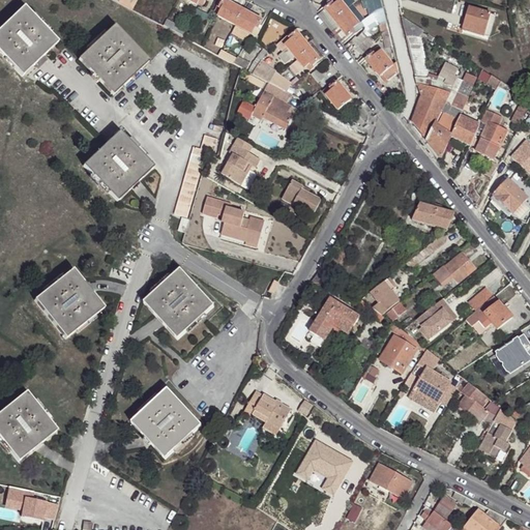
[(120,0),(118,4),(130,10),(137,1),(135,0),(120,0)]
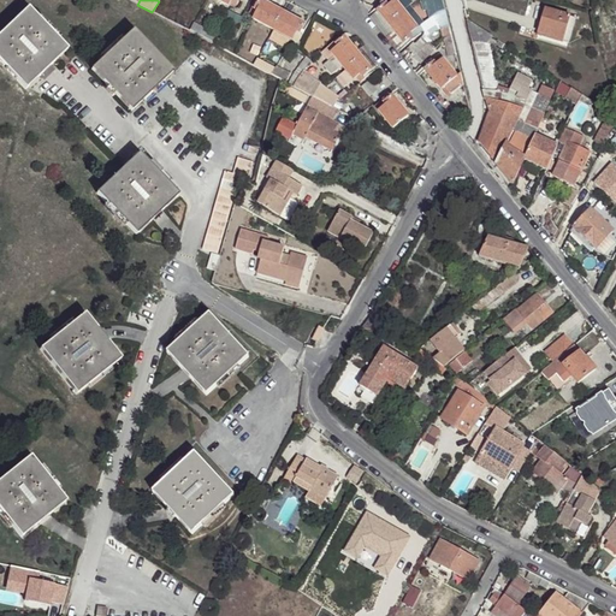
[(256,16),(254,19),(292,41),(295,36),(300,40),(307,27),(259,0),(256,0),(250,13),(256,16)]
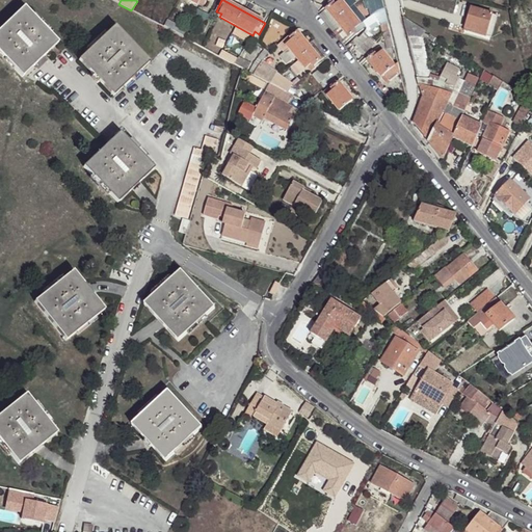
[(349,37),(350,41),(364,29),(361,25),(343,3),(347,0),(334,0),(324,8),(326,10),(349,37)]
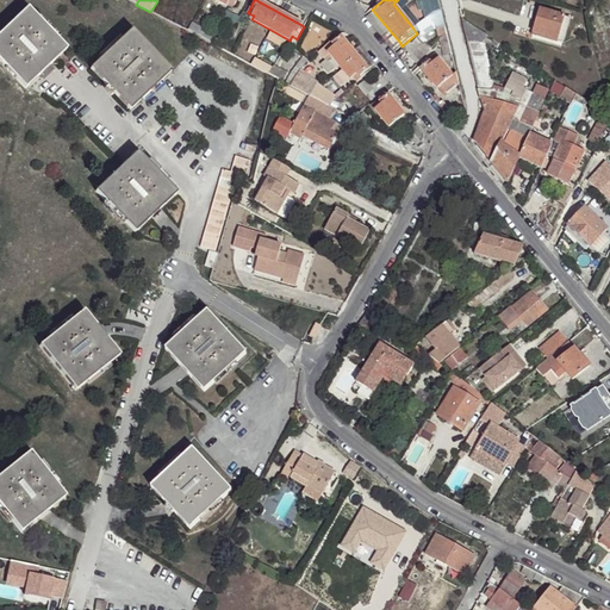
[(398,0),(393,4),(414,29),(419,23),(399,0),(398,0)]
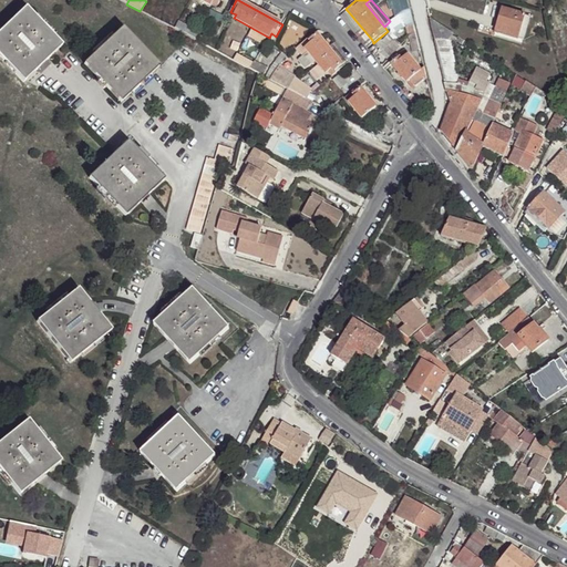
[(393,9),(395,18),(402,13),(403,12),(410,9),(408,0),(389,0),(390,1),(388,2),(390,10),(393,9)]
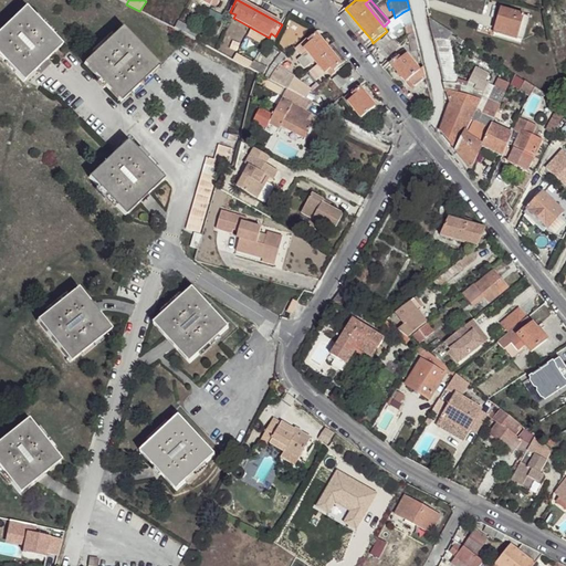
[(0,31),(0,56),(24,83),(62,46),(25,8),(0,31)]
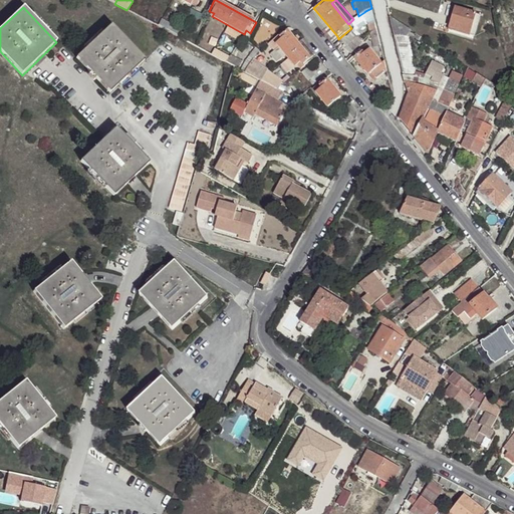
[(364,12),(374,46),(380,45),(371,8),(365,11),(364,12)]
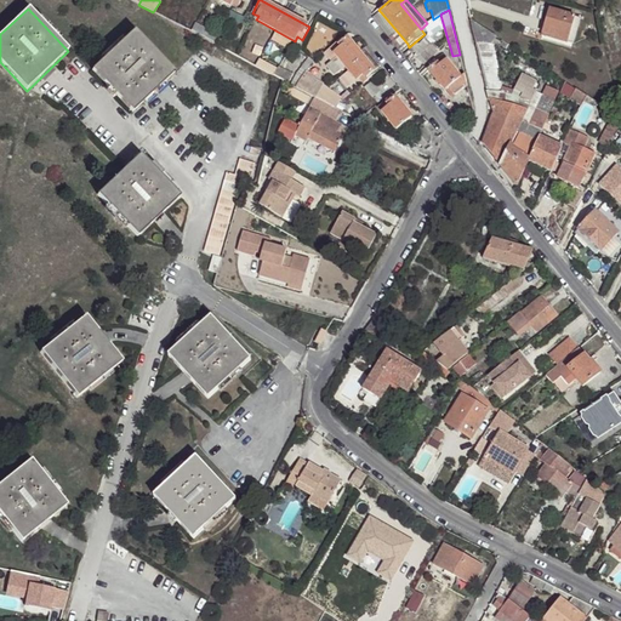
[(550,10),(543,33),(553,36),(552,39),(567,44),(568,43),(574,44),(580,20),(574,18),(575,17),(550,10)]
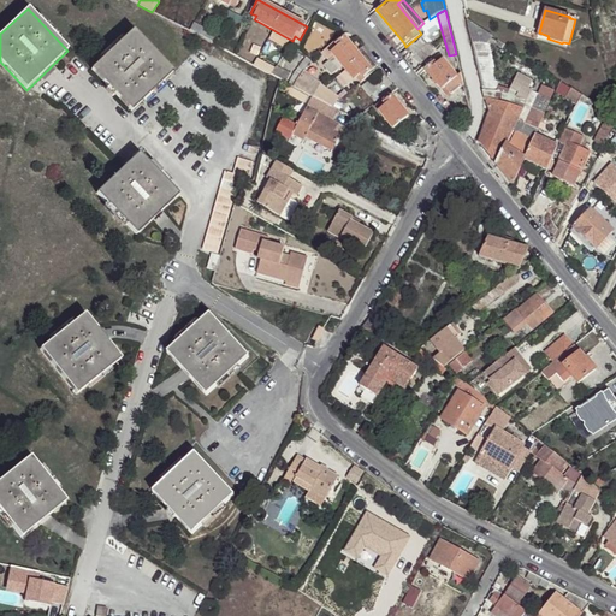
[(371,17),(397,49),(404,43),(378,12),(371,17)]
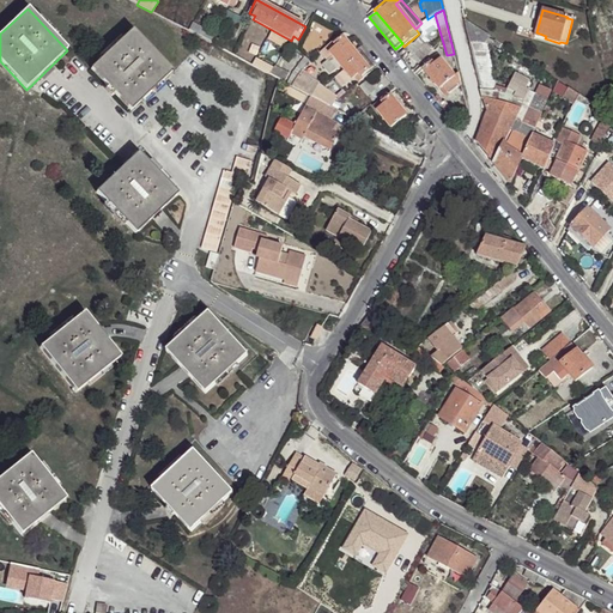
[(496,86),(487,44),(485,44),(490,36),(465,20),(484,98),(487,110),(487,113),(477,143),(493,163),(520,109),(523,101),(513,98),(497,93),(497,91),(496,86)]
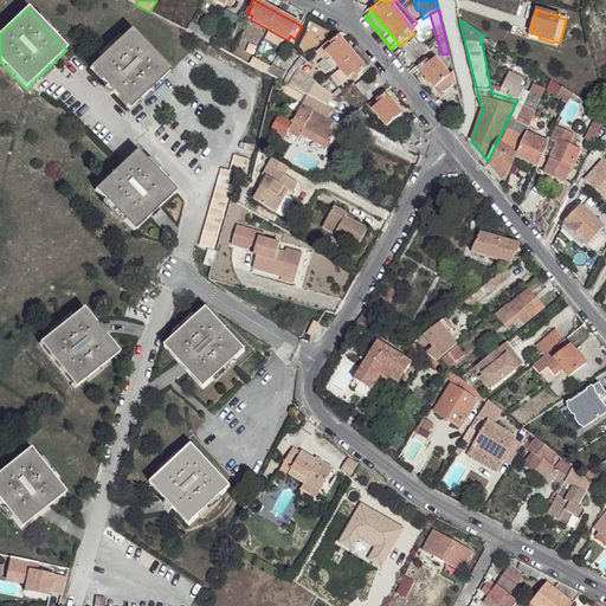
[(199,28),(195,37),(205,42),(208,33),(199,28)]
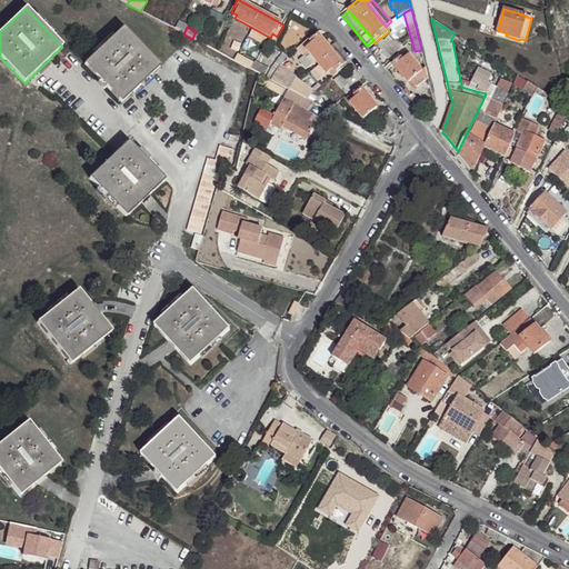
[(85,65),(121,103),(159,67),(122,28),(85,65)]
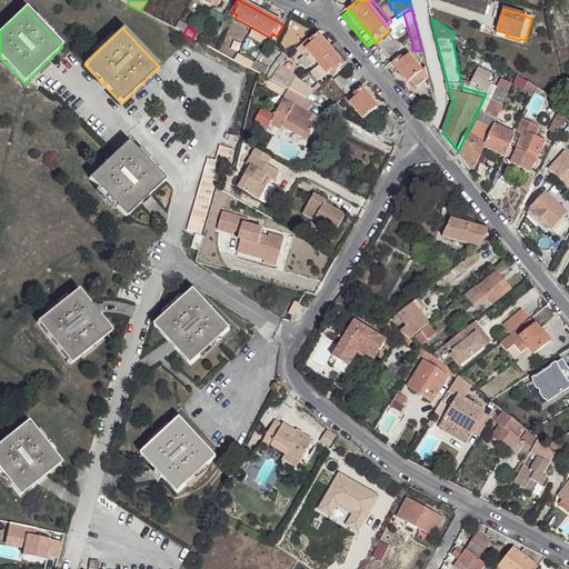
[(196,41),(217,52),(221,45),(199,33),(196,41)]
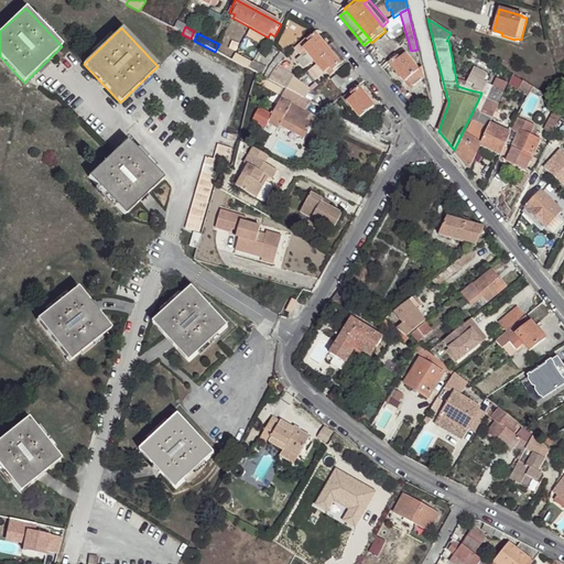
[(316,79),(324,74),(326,72),(331,76),(342,66),(314,33),(295,49),(302,56),(296,60),(304,68),(314,61),(317,65),(310,72),(316,79)]
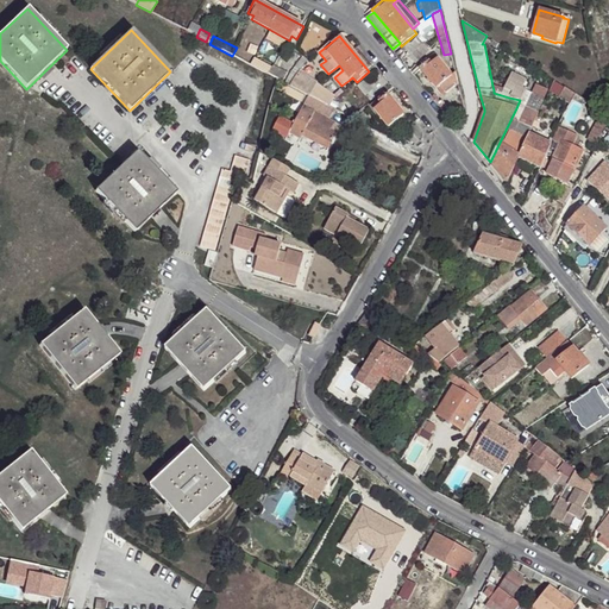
[(412,55),(420,62),(432,49),(425,43),(424,44),(416,38),(410,45),(416,50),(412,55)]
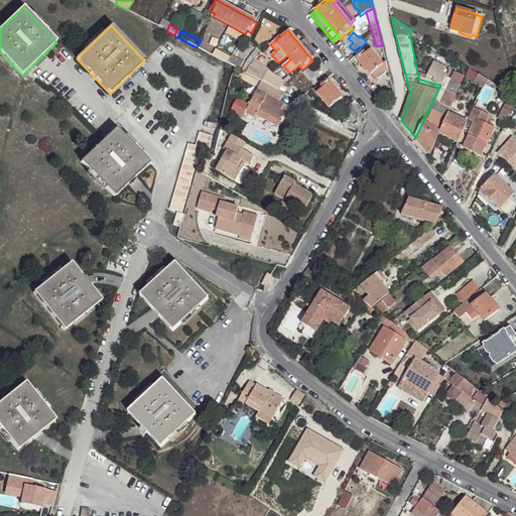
[(216,47),(219,40),(213,38),(210,45),(216,47)]
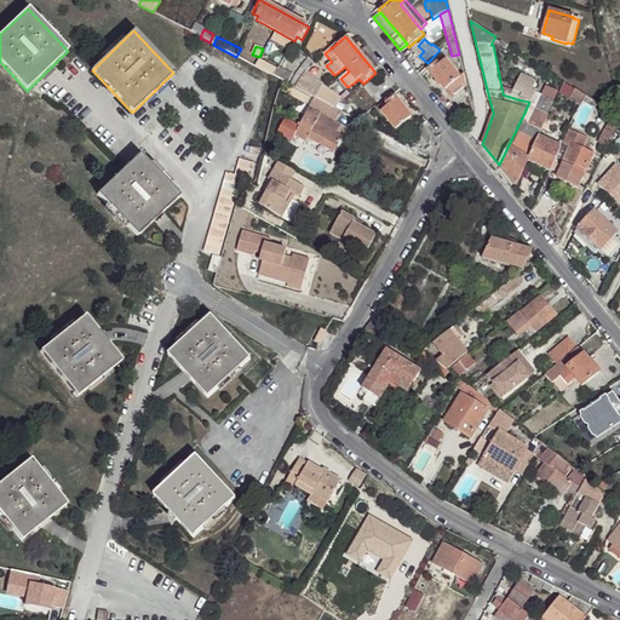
[(448,89),(454,96),(468,85),(464,74),(459,78),(442,56),(426,68),(445,91),(448,89)]
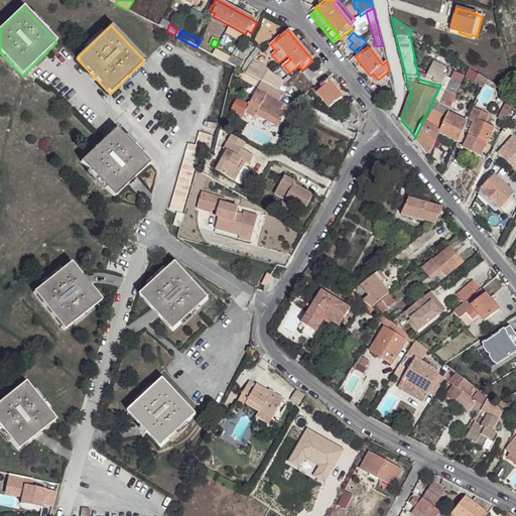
[(248,60),(242,71),(245,73),(246,74),(250,68),(254,60),(261,51),(257,48),(254,52),(248,60)]
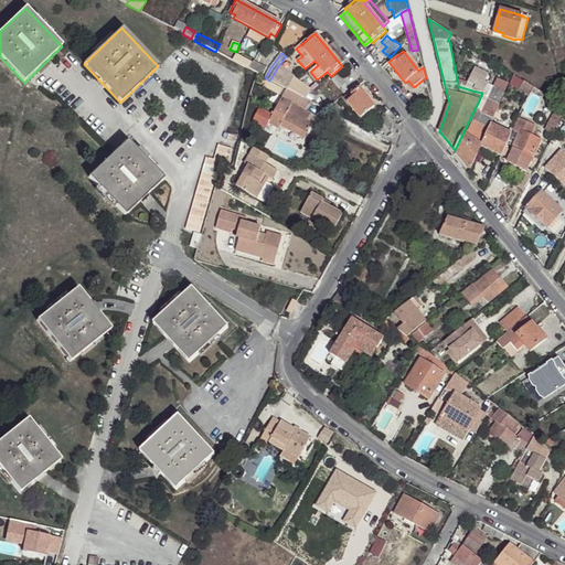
[(254,61),(249,70),(263,76),(267,68),(254,61)]
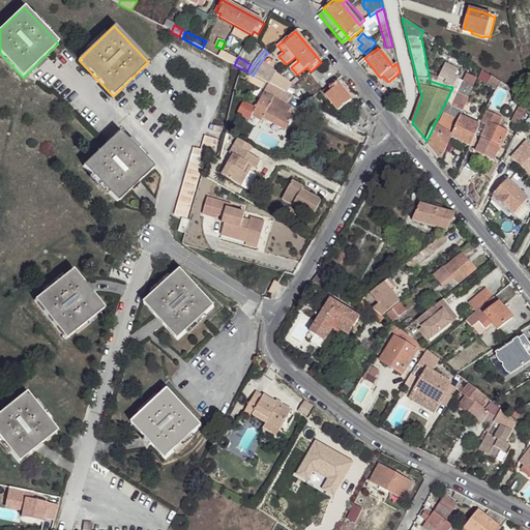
[(257,69),(253,76),(259,79),(269,84),(285,92),(290,84),(274,76),(276,72),(268,68),(269,66),(261,62),(257,69)]
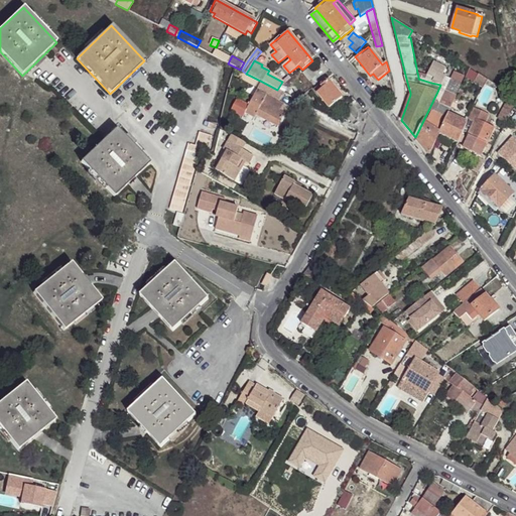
[(437,92),(415,137),(430,155),(439,134),(448,114),(455,101),(454,101),(462,85),(461,85),(465,77),(455,72),(450,80),(445,77),(445,76),(443,75),(446,68),(433,61),(426,76),(425,78),(432,80),(431,83),(440,85),(437,92)]
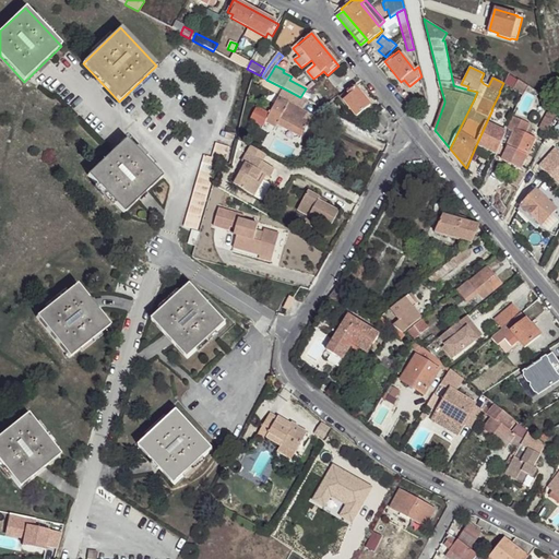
[(342,83),(335,74),(329,80),(335,88),(342,83)]
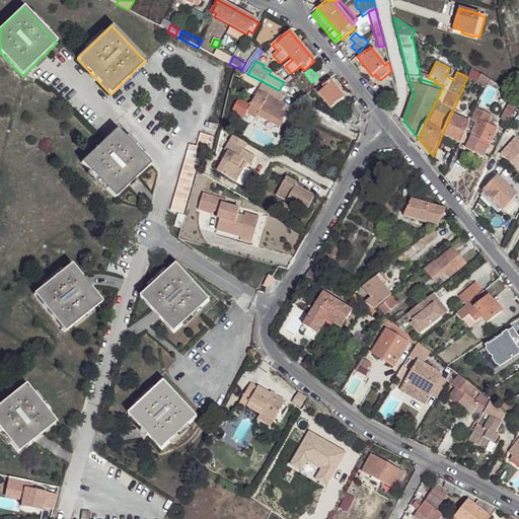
[(246,73),(243,78),(250,82),(253,77),(247,74),(246,73)]
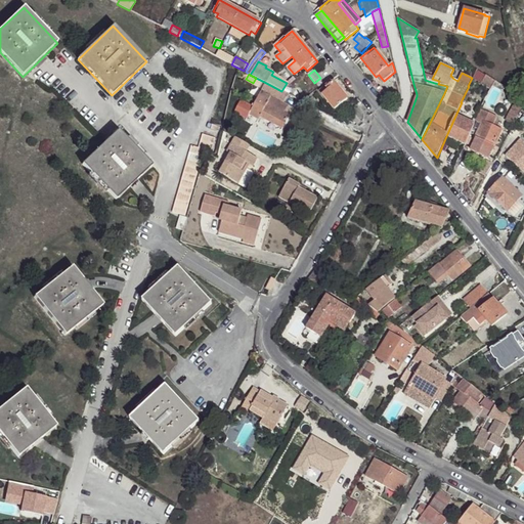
[(425,80),(438,84),(439,81),(432,79),(433,77),(424,74),(425,78),(425,80)]
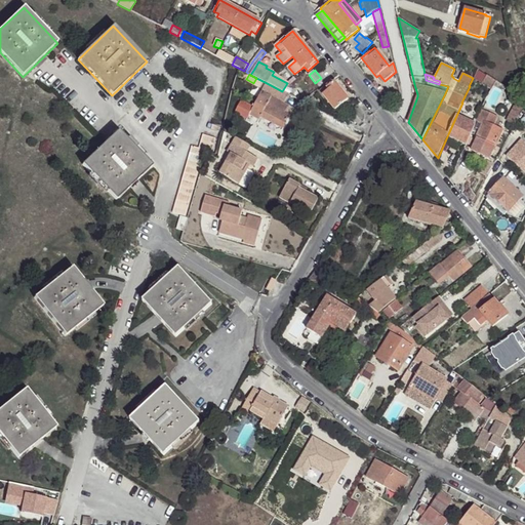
[(376,77),(381,83),(385,81),(379,75),(376,77)]
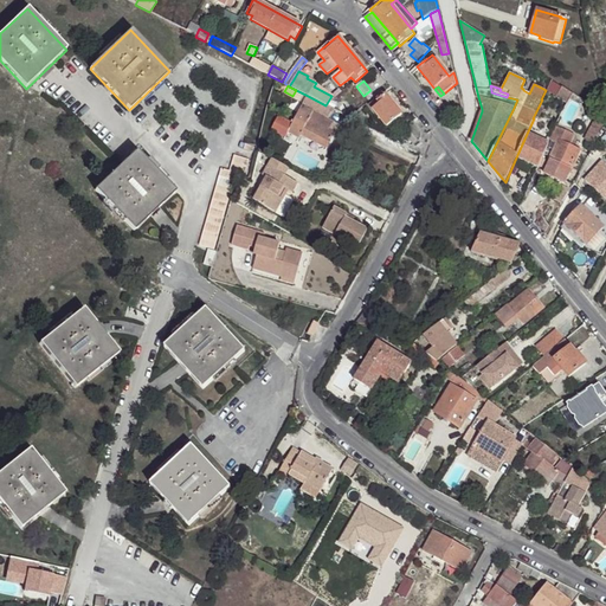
[(556,96),(568,103),(573,94),(562,86),(556,96)]
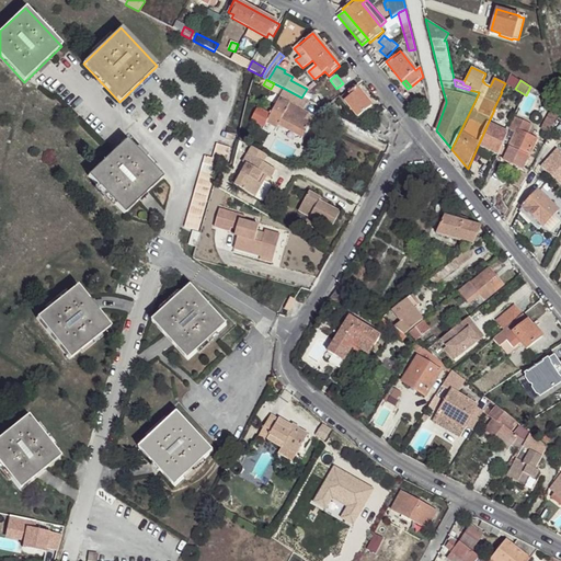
[(342,98),(358,118),(373,106),(355,86),(342,98)]
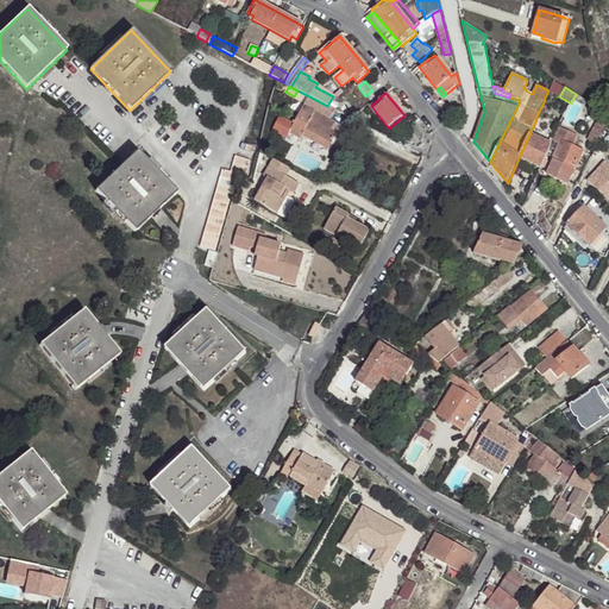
[(432,98),(443,111),(446,107),(441,101),(440,102),(434,95),(432,98)]
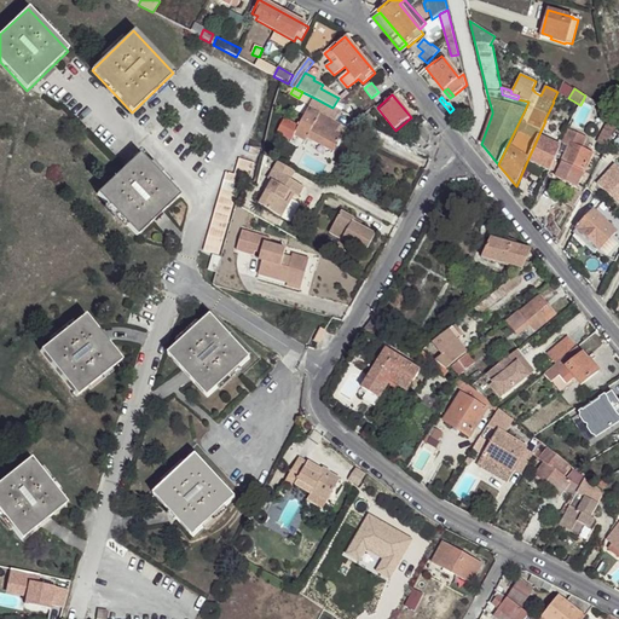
[(284,120),(278,133),(284,137),(283,137),(291,142),(294,136),(306,142),(307,138),(334,152),(340,140),(334,137),(340,125),(333,122),(339,111),(333,108),(314,98),(299,128),(284,120)]
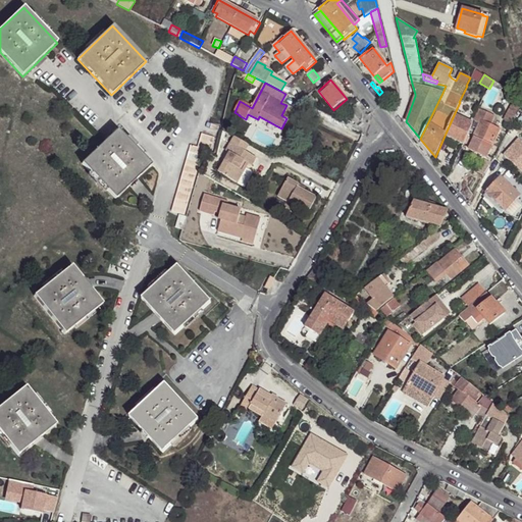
[(512,104),(520,108),(521,104),(521,100),(510,93),(511,103),(512,104)]
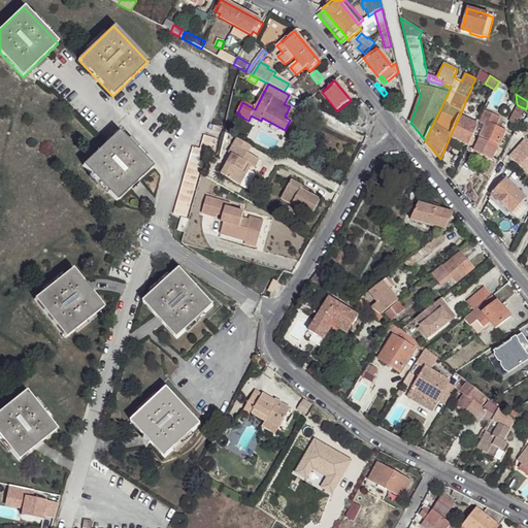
[(355,130),(367,136),(367,135),(367,133),(364,129),(368,126),(366,123),(367,119),(367,117),(366,113),(361,107),(364,104),(361,100),(357,104),(359,106),(355,110),(360,118),(364,123),(355,130)]
